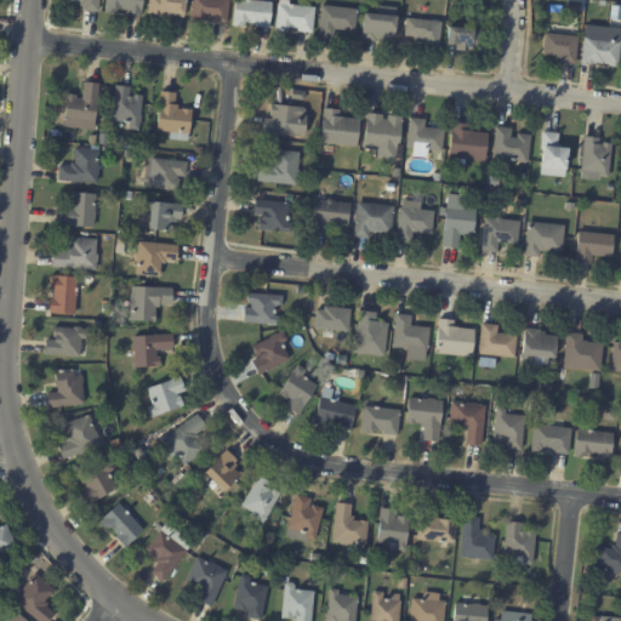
[(98,0),(97,11),(83,10),(83,7),(79,6),(80,4),(64,3),(64,0),(98,0)]
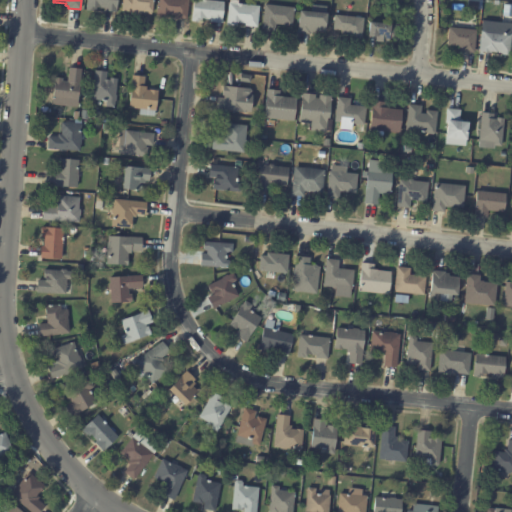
[(117,0),(116,13),(104,12),(104,9),(96,8),(96,10),(93,10),(93,12),(86,11),(86,0),(117,0)]
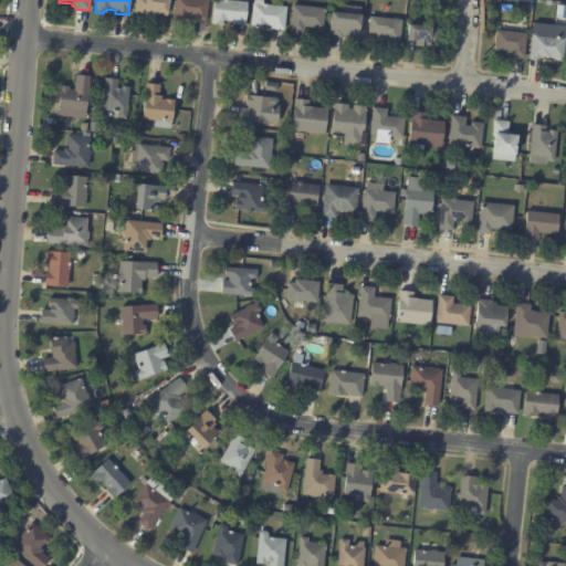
[(168,0),(168,17),(159,16),(159,19),(145,17),(145,14),(135,13),(136,0),(168,0)]
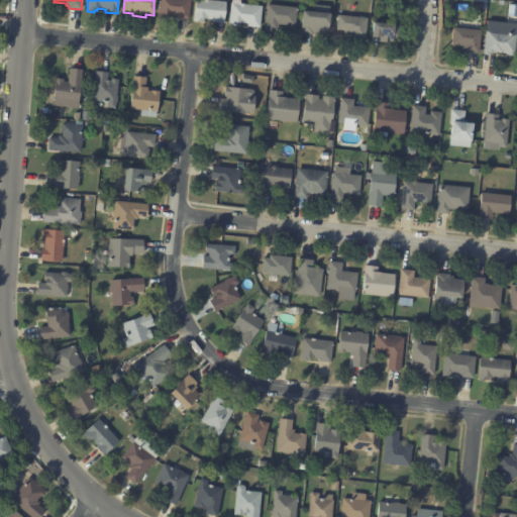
[(190,0),(189,21),(177,20),(177,16),(169,15),(168,19),(158,18),(159,0),(190,0)]
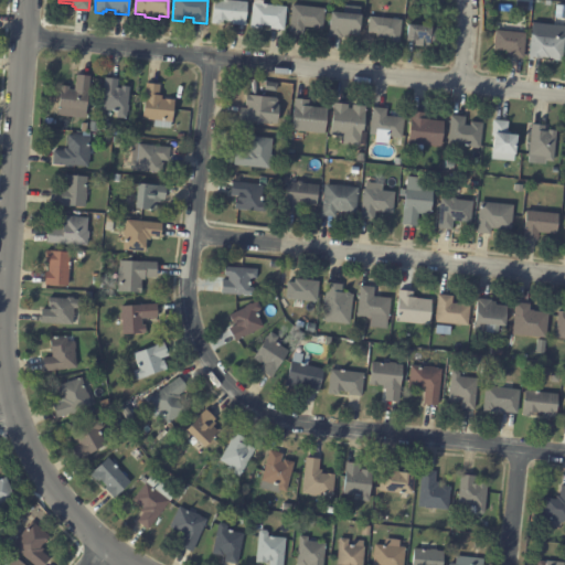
[(225,0),(247,2),(245,27),(231,24),(232,22),(222,21),(222,23),(219,23),(219,24),(211,24),(213,0),(225,0)]
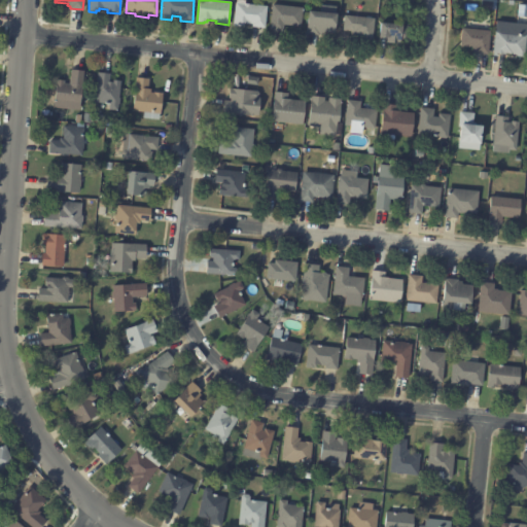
[(247,0),(246,4),(268,7),(265,29),(252,27),(253,25),(244,24),(244,27),(241,26),(241,28),(234,27),(236,0),(247,0)]
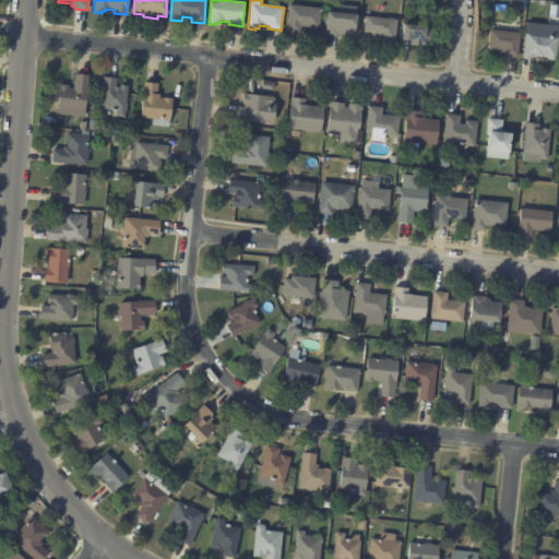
[(525,12),(510,11),(511,1),(511,0),(526,0),(526,12),(525,12)]
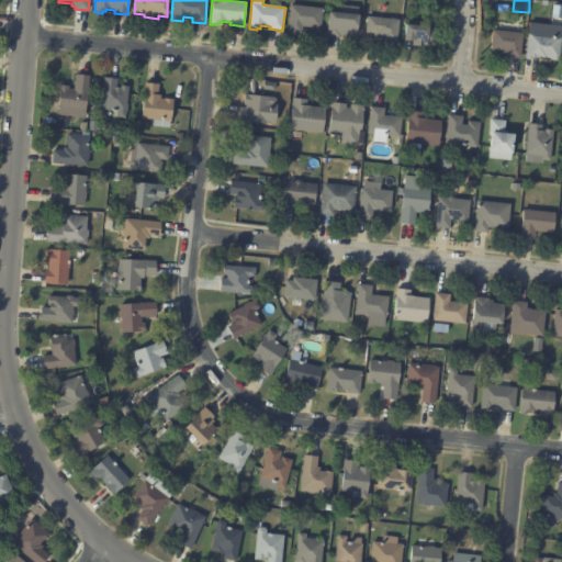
[(323,10),(321,30),(303,27),(302,34),(288,33),(291,6),(323,10)]
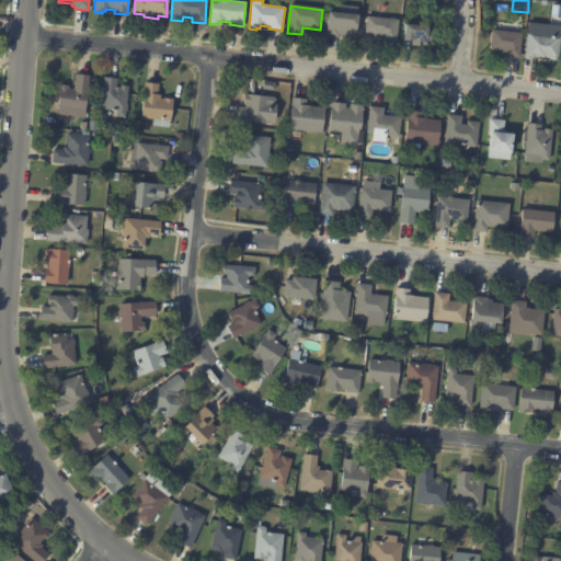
[(338,37),(327,36),(328,12),(342,13),(343,7),(358,8),(356,36),(344,35),(344,38),(338,37)]
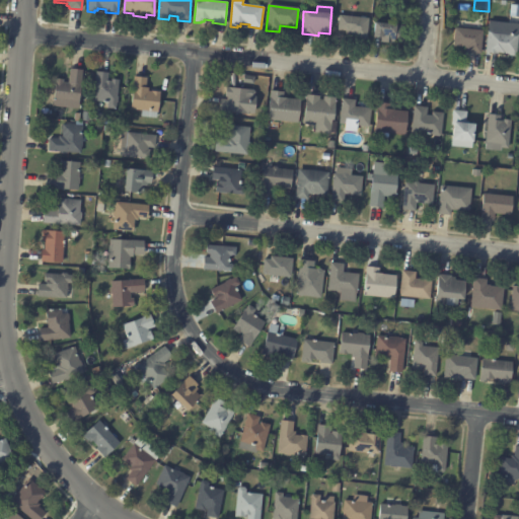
[(369,19),(367,42),(356,40),(356,39),(352,38),(353,35),(347,34),(347,31),(338,30),(339,15),(369,19)]
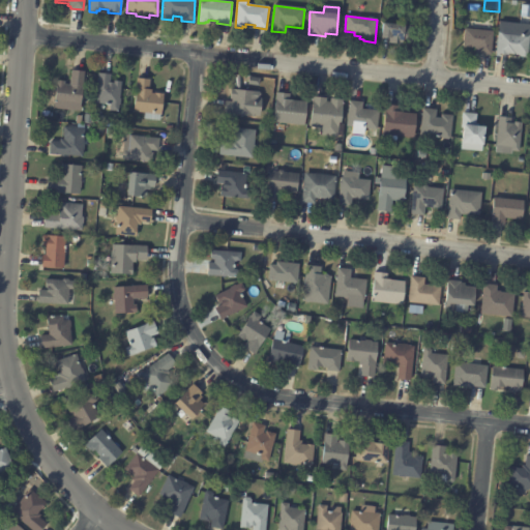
[(413,27),(411,43),(403,42),(403,45),(388,43),(388,40),(381,40),(383,24),(413,27)]
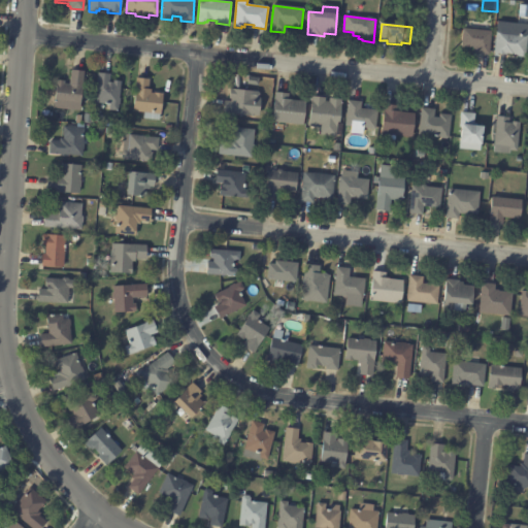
[(491,32),(489,55),(476,54),(476,51),(473,51),(473,48),(461,47),(463,29),(491,32)]
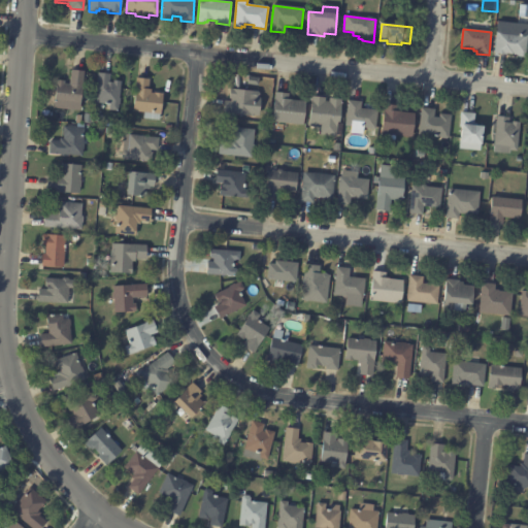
[(512,33),(527,35),(525,58),(518,57),(518,56),(514,56),(514,55),(513,54),(513,55),(506,55),(506,56),(494,54),(497,32),(512,33)]
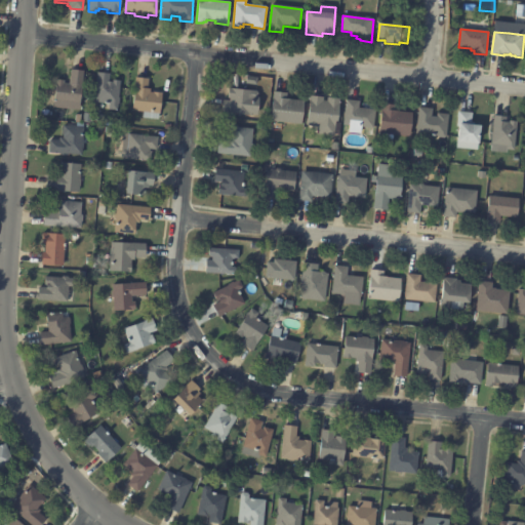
[(73,70),(83,72),(79,111),(53,108),(56,80),(64,81),(64,84),(69,84),(71,70),(73,70)]
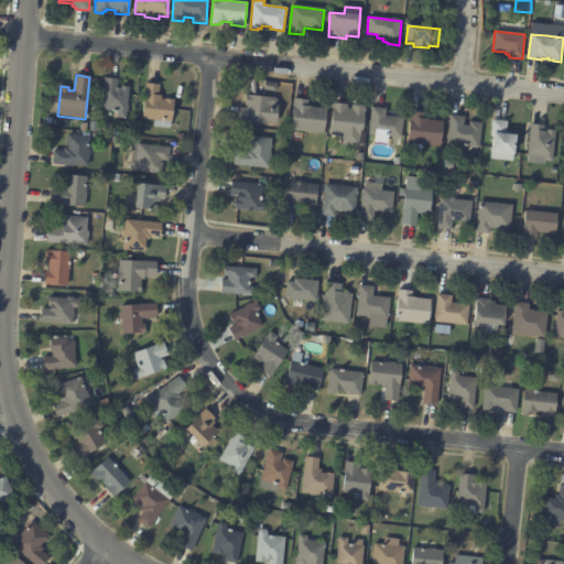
[(106,78),(118,80),(117,88),(120,88),(120,87),(129,88),(126,119),(117,118),(118,112),(101,110),(105,78),(106,78)]
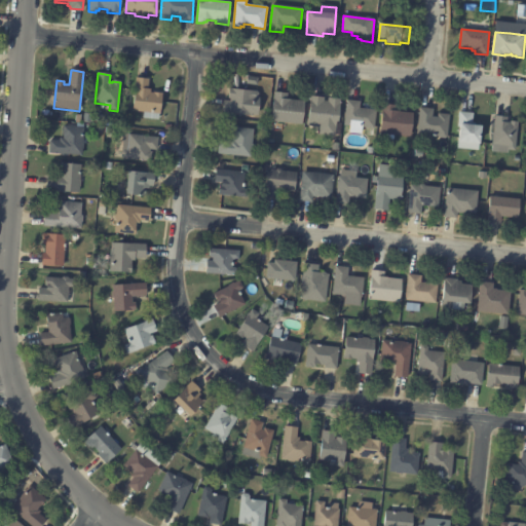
[(138,78),(148,80),(147,89),(151,89),(150,92),(161,95),(158,120),(143,119),(143,112),(133,111),(136,78),(138,78)]
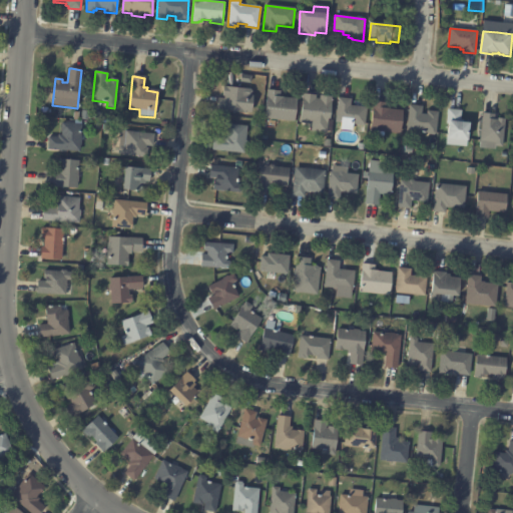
[(251,96),(250,97),(246,96),(244,113),(216,110),(217,98),(223,98),(224,96),(222,96),(223,86),(250,90),(251,91),(251,96)]
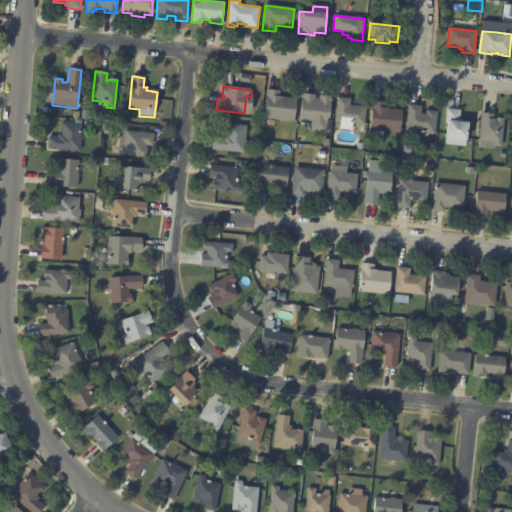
[(268,90),(280,91),(279,97),(296,99),(294,122),(264,119),(267,90),(268,90)]
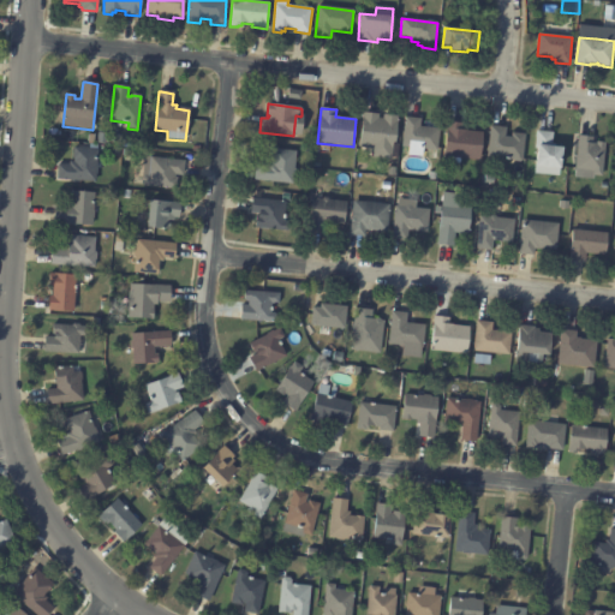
[(365,113),(378,114),(378,119),(383,119),(383,115),(396,117),(394,143),(393,143),(392,159),(371,157),(372,149),(359,148),(363,113),(365,113)]
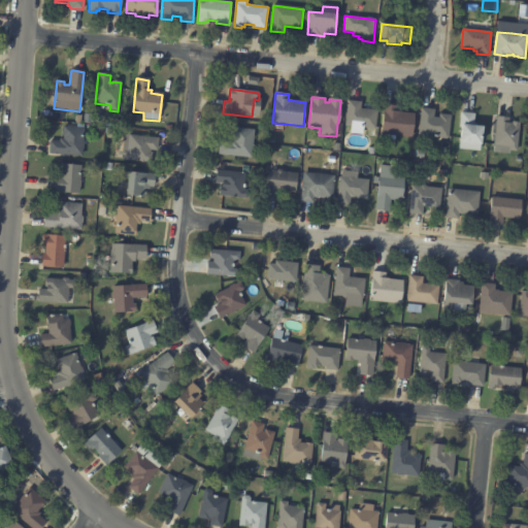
[(350,101),(362,103),(361,109),(377,111),(375,130),(344,127),(348,101),(350,101)]
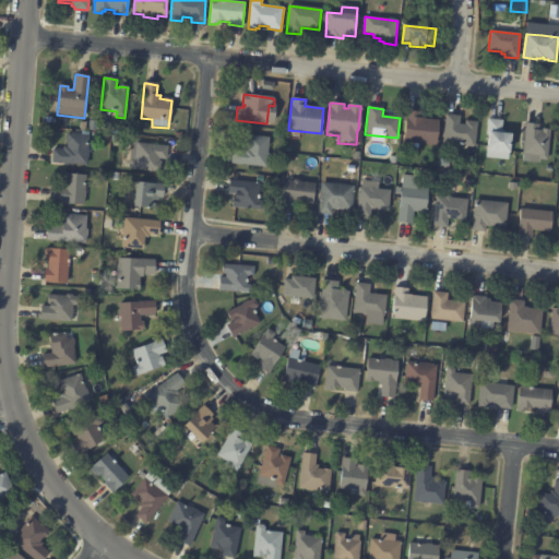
[(408,111),(420,113),(420,119),(425,119),(425,120),(439,121),(436,146),(403,142),(407,111),(408,111)]
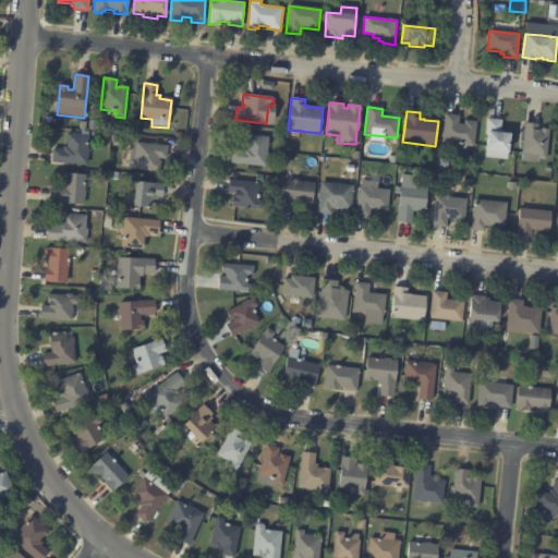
[(446,114),(460,117),(459,124),(464,125),(464,121),(477,122),(474,146),(472,147),(468,147),(466,146),(443,143),(445,114),(446,114)]
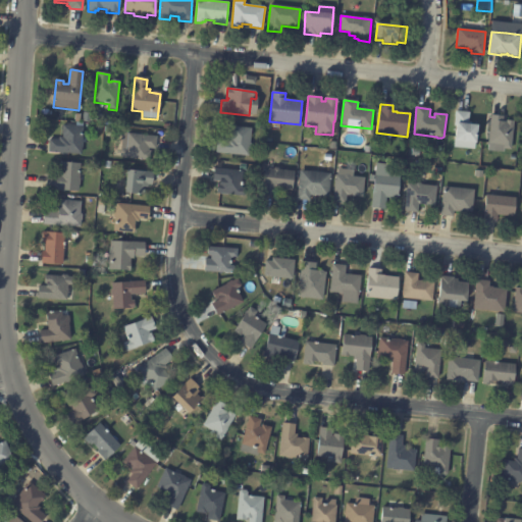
[(457,112),(469,113),(468,125),(477,125),(475,144),(455,142),(456,126),(454,126),(456,112),(457,112)]
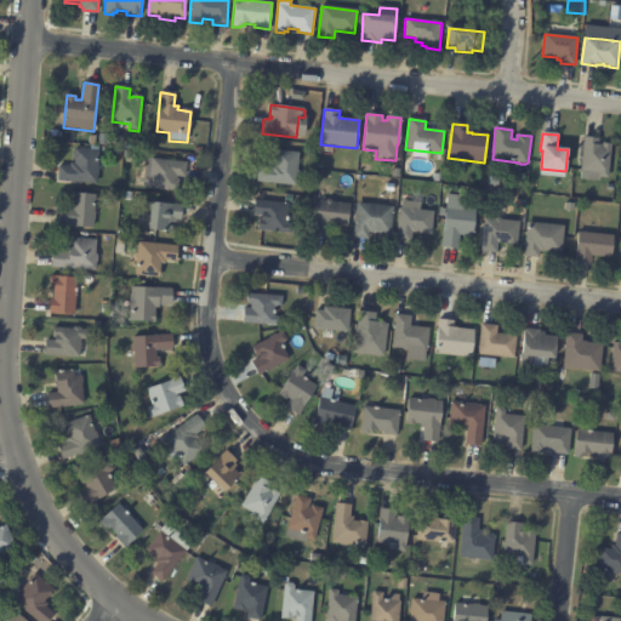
[(585,138),(598,140),(597,146),(600,147),(602,144),(610,146),(607,180),(599,178),(599,182),(586,181),(587,174),(580,172),(584,138),(585,138)]
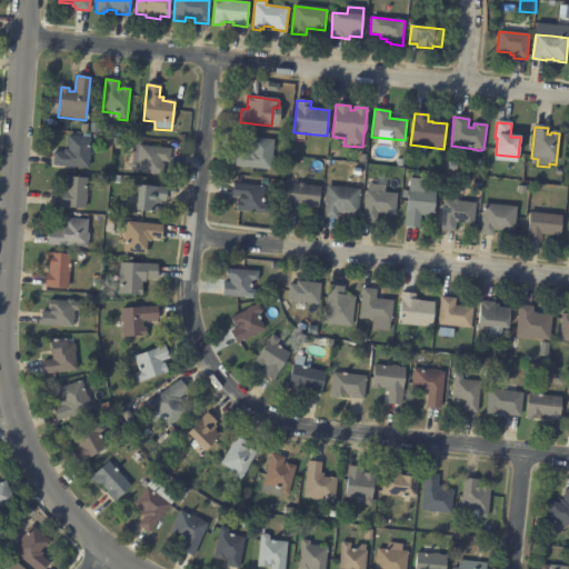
[(89,137),(87,167),(51,165),(52,151),(62,152),(62,149),(66,149),(67,136),(89,137)]
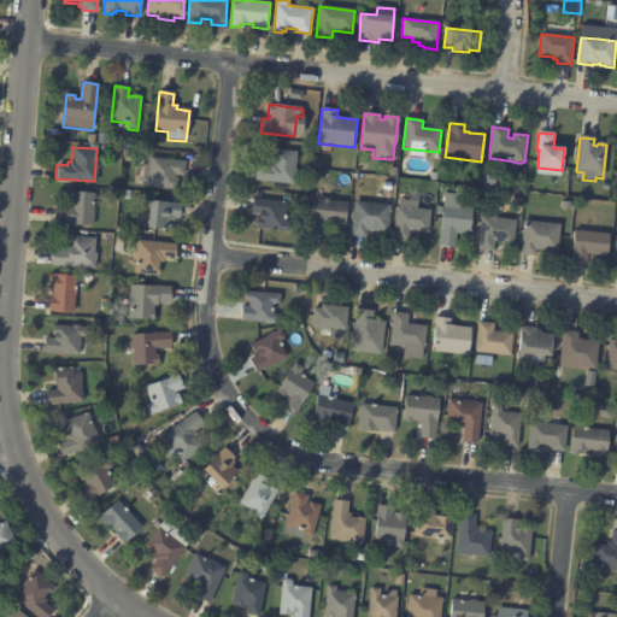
[(297,164),(294,184),(256,181),(257,165),(268,168),(269,164),(272,164),(274,160),(272,160),(274,150),(298,152),(297,164)]
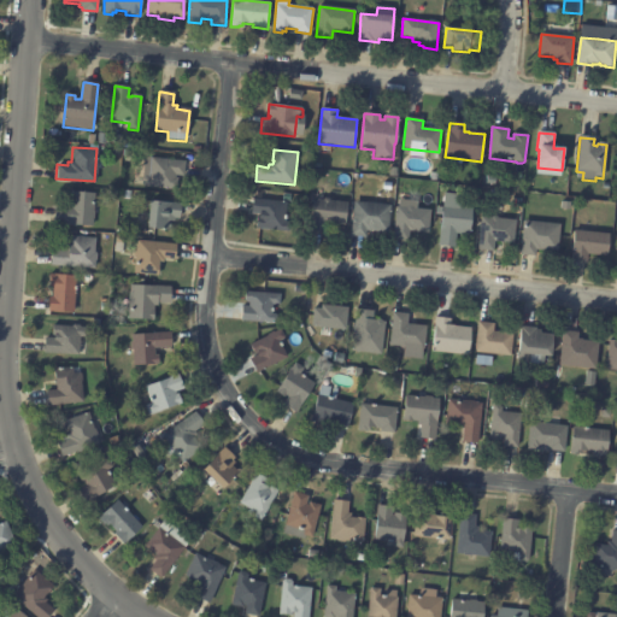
[(184,163),(183,177),(178,176),(176,191),(145,188),(142,184),(142,180),(145,177),(150,178),(151,159),(184,163)]
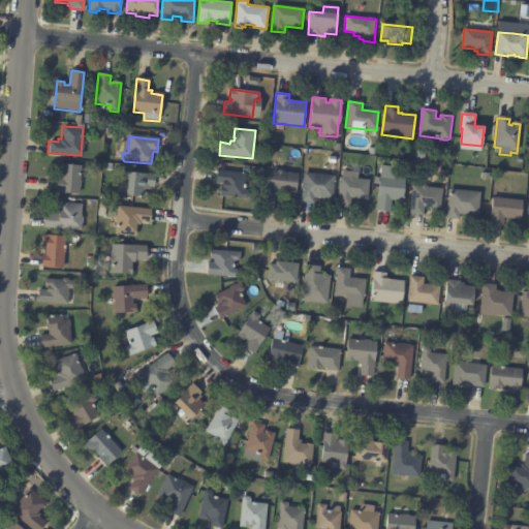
[(83,166),(81,194),(48,192),(49,179),(58,180),(58,177),(61,178),(62,165),(83,166)]
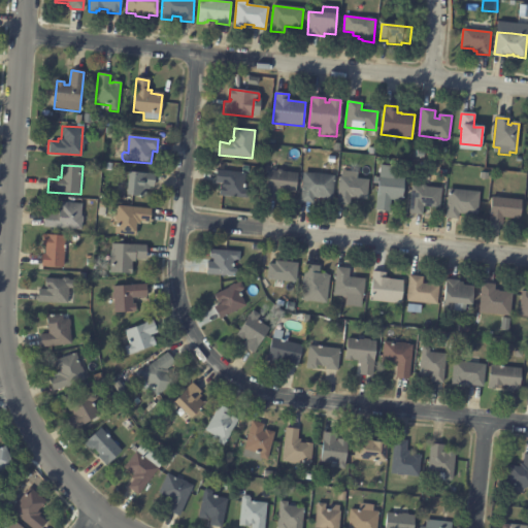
[(244,186),(243,190),(248,191),(249,193),(249,198),(246,199),(219,196),(220,186),(222,186),(222,184),(216,183),(217,170),(245,173),(244,186)]
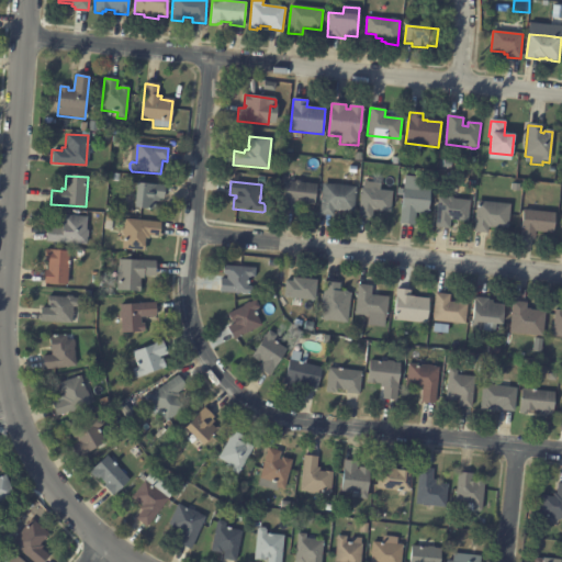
[(300,181),(301,183),(317,186),(315,205),(298,204),(296,213),(282,211),(287,181),(295,182),(296,181),(300,181)]
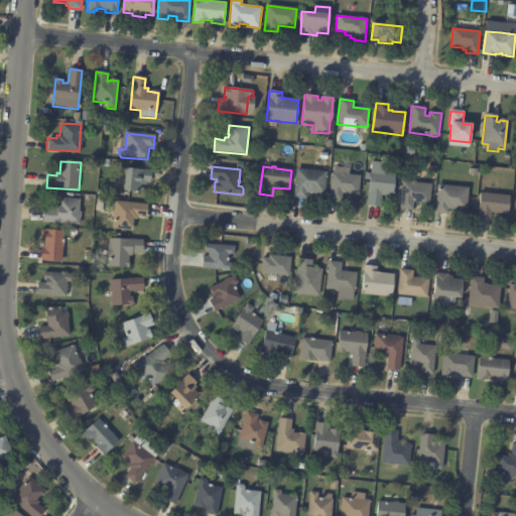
[(350,168),(349,174),(360,176),(358,195),(343,194),(342,202),(329,201),(332,173),(334,173),(334,167),(350,168)]
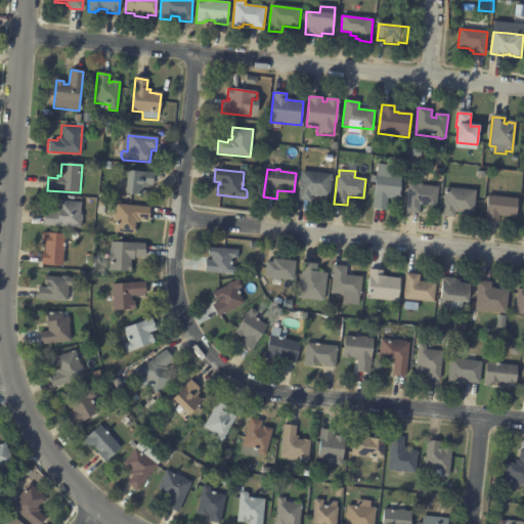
[(154,174),(151,186),(148,185),(148,189),(145,188),(144,195),(124,193),(127,171),(154,174)]
